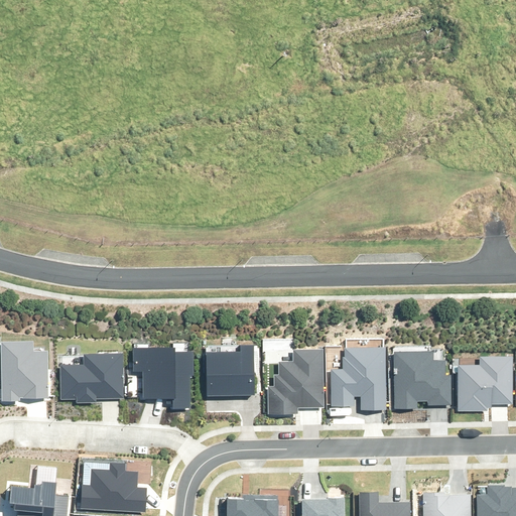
[(32,342),(1,343),(2,401),(20,401),(20,398),(48,398),(48,351),(32,351),(32,342)]
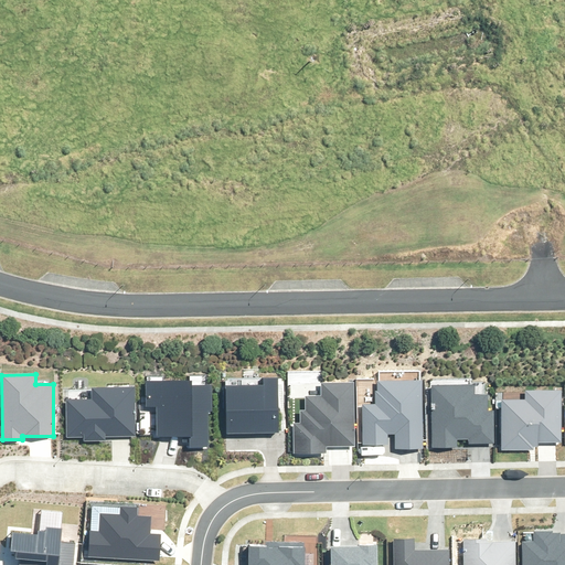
[(263,384),(227,385),(228,433),(279,432),(277,377),(263,377),(263,384)]
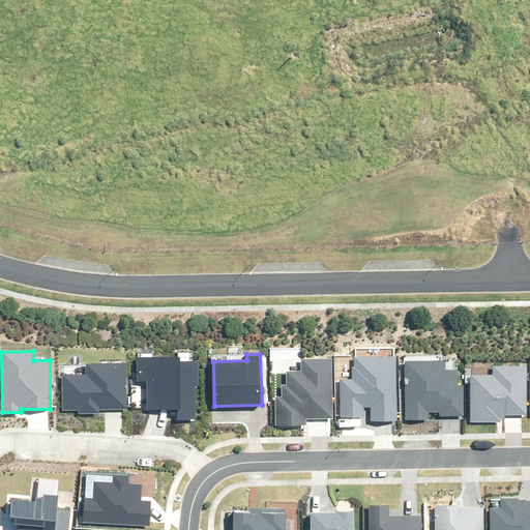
[(179,356),(137,358),(138,381),(147,381),(148,412),(175,411),(175,420),(197,419),(195,385),(199,385),(198,360),(179,361),(179,356)]
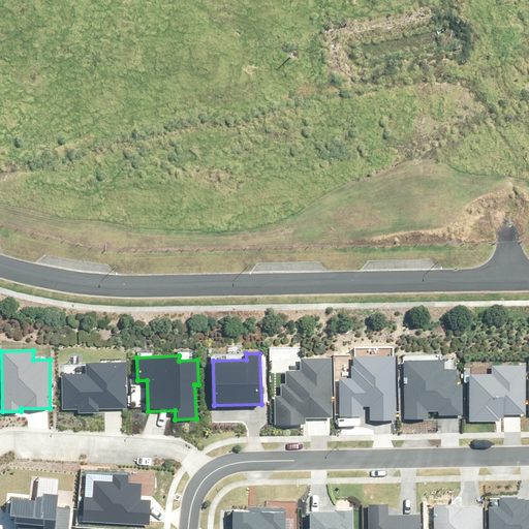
[(353,379),(339,379),(340,416),(364,416),(364,406),(369,406),(369,421),(395,419),(394,356),(352,358),(353,379)]
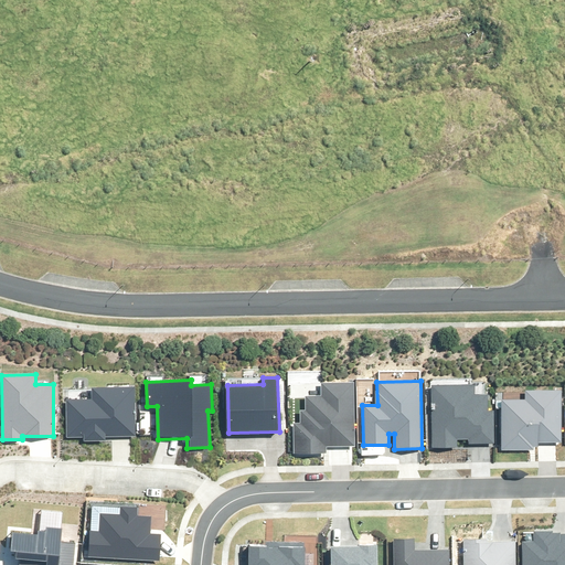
[(301,423),(294,423),(294,454),(327,452),(327,447),(354,446),(353,384),(321,384),(322,397),(306,397),(306,411),(300,411),(301,423)]
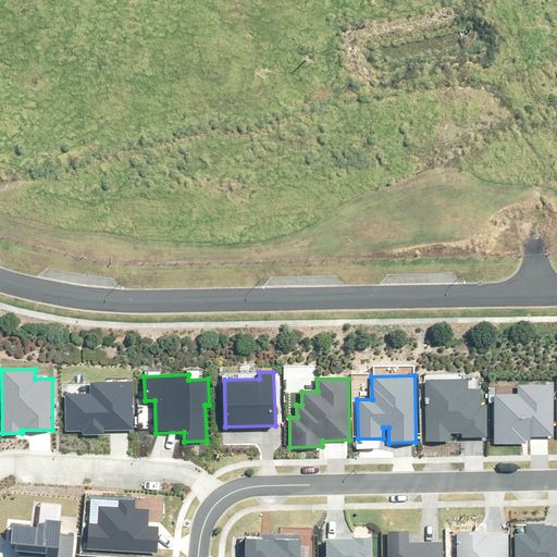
[(470,379),(424,380),(425,442),(452,442),(452,433),(463,433),(463,437),(487,436),(486,404),(481,404),(481,387),(470,387),(470,379)]
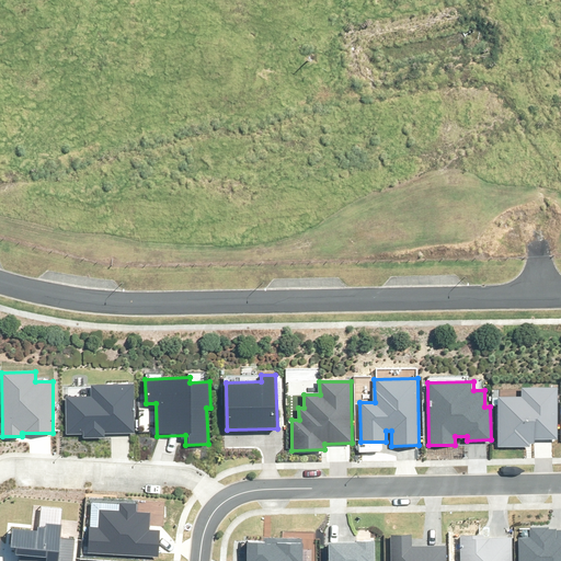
[(91,397),(66,398),(67,435),(83,435),(84,438),(105,438),(105,435),(135,434),(134,386),(91,387),(91,397)]
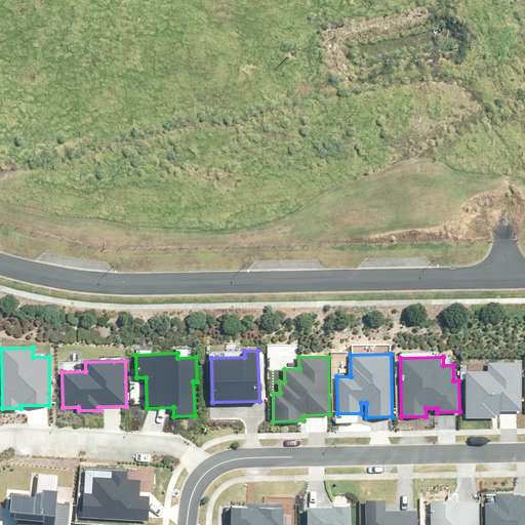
[(488,371),(467,372),(468,418),(495,418),(495,415),(500,415),(500,411),(522,411),(522,363),(488,363),(488,371)]
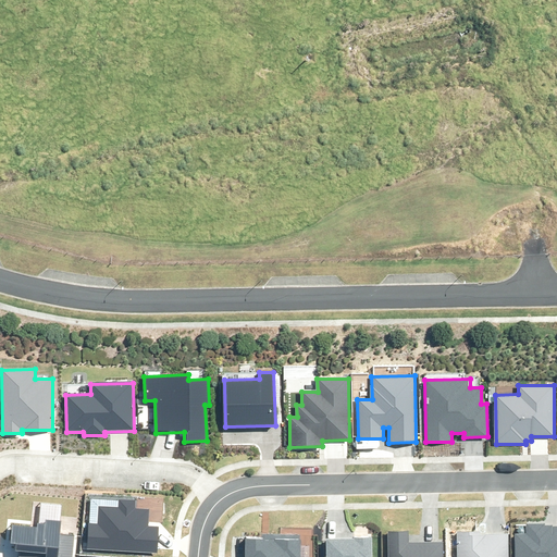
[(88,522),(87,549),(157,553),(158,527),(148,525),(149,508),(136,508),(137,500),(119,500),(119,507),(100,506),(99,523),(88,522)]
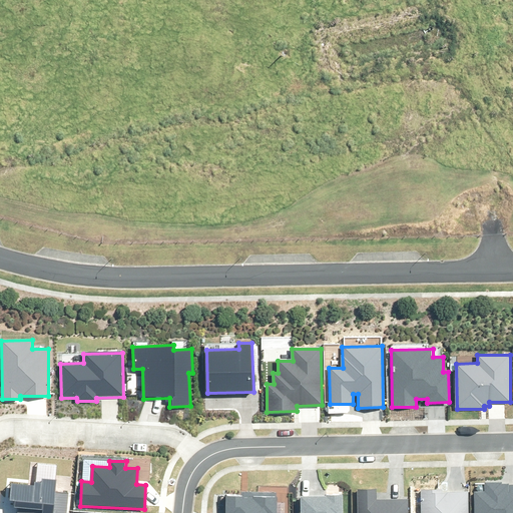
[(19,506),(18,512),(67,512),(69,492),(56,491),(57,479),(42,478),(41,483),(34,482),(34,485),(10,483),(9,499),(16,500),(15,506),(19,506)]
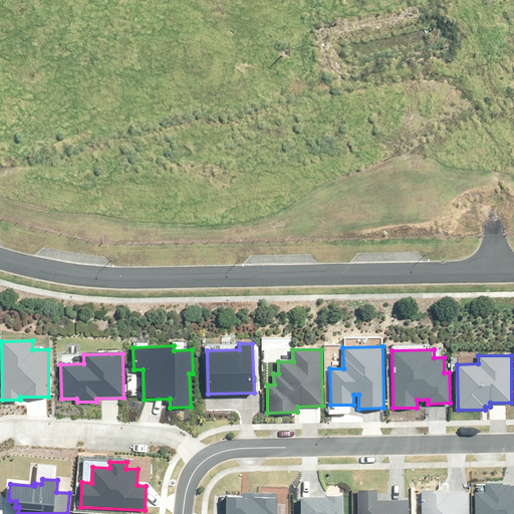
[(485,492),(475,493),(475,513),(513,513),(513,485),(504,486),(504,483),(485,484),(485,492)]
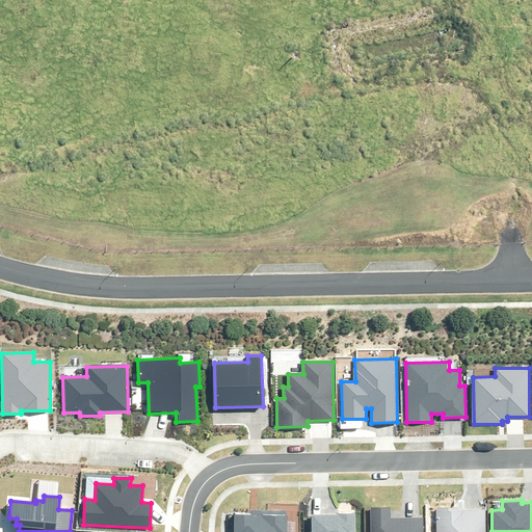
[(390,506),(370,507),(370,531),(423,531),(423,517),(390,519),(390,506)]
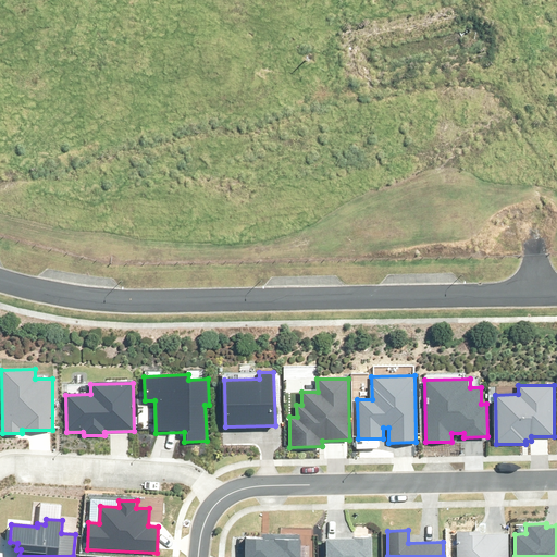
[(301,556),(302,532),(246,532),(245,556),(301,556)]
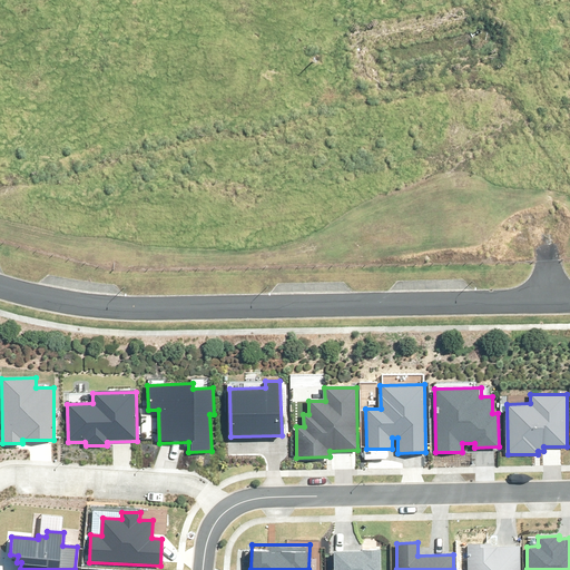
[(492,544),(468,544),(468,569),(519,569),(520,547),(492,547),(492,544)]
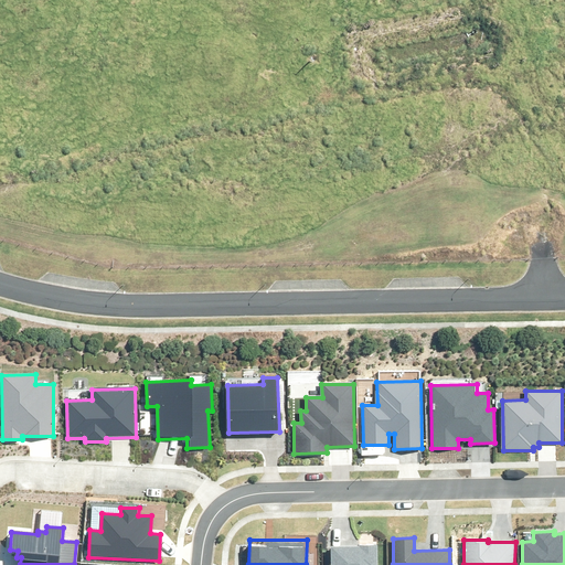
[(359,546),(331,546),(331,564),(377,564),(377,543),(359,544),(359,546)]
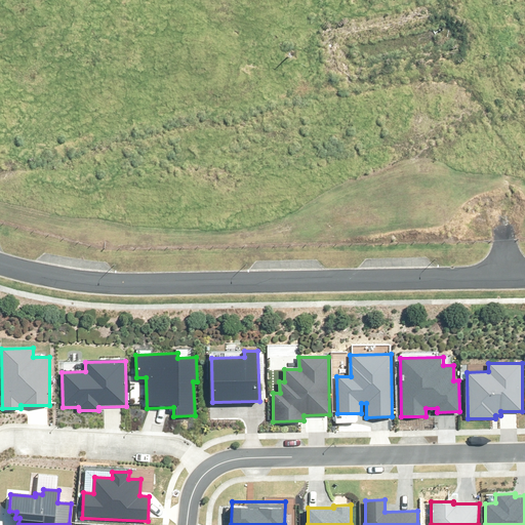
All buildings are outlined.
